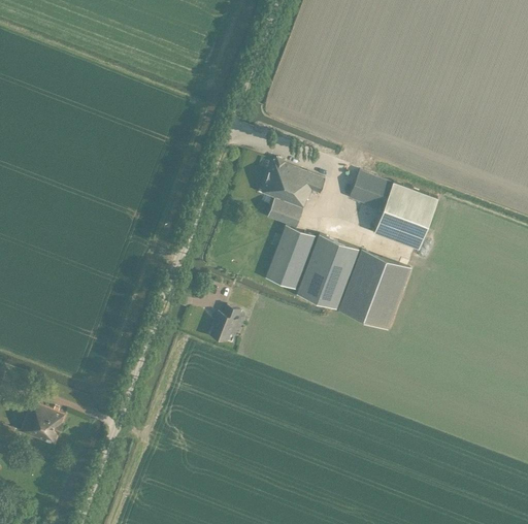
[(320,194),(325,179),(284,164),(285,161),(276,159),(275,161),(273,161),(262,193),(274,198),(267,218),(296,228),(306,200),(307,200),(311,191),(320,194)]
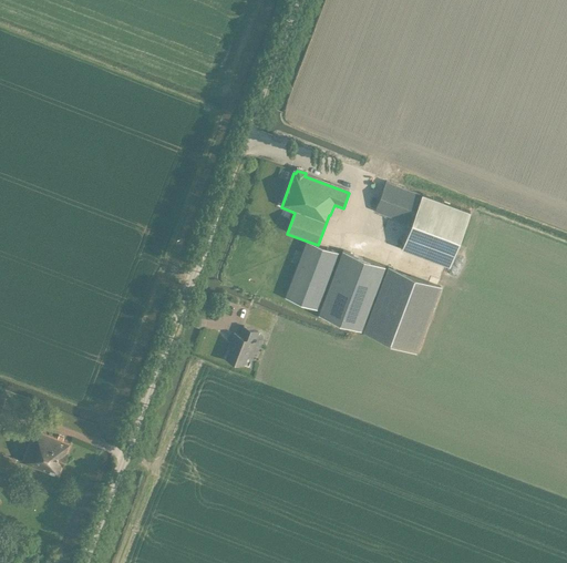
[(387,182),(374,213),(409,225),(420,195),(387,182)]
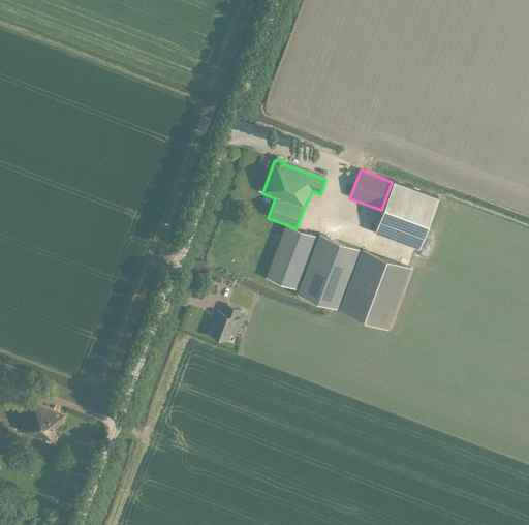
[(392,184),(374,233),(416,248),(435,199),(392,184)]
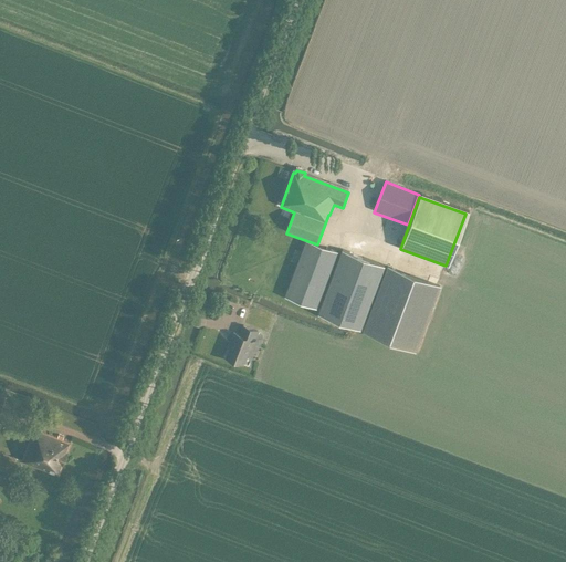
[(337,253),(306,241),(285,298),(316,310),(337,253)]
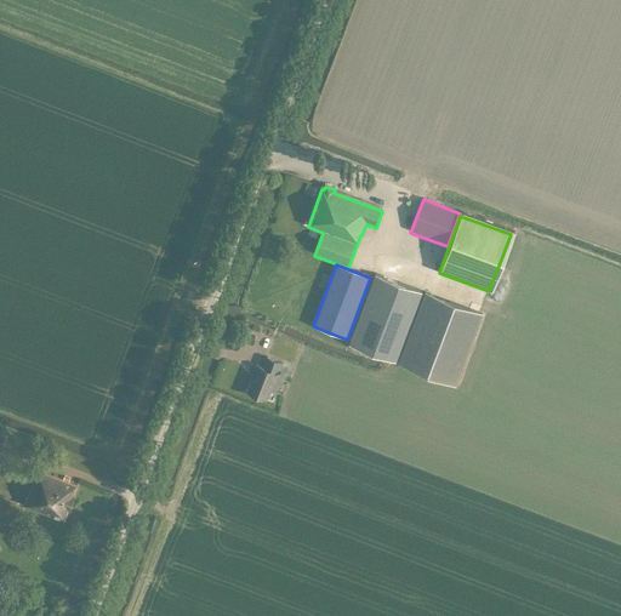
[(348,346),(396,364),(422,294),(375,275),(348,346)]
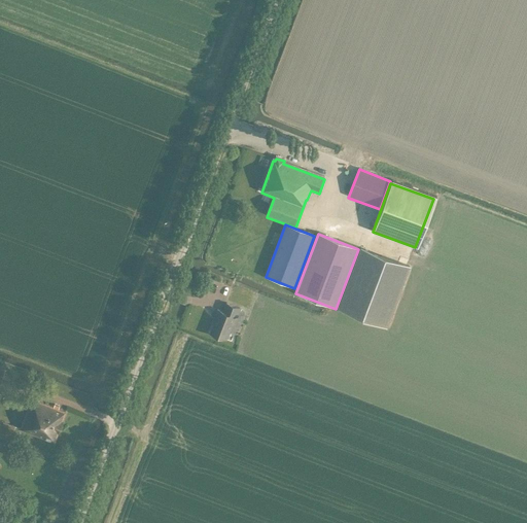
[(410,267),(360,248),(338,310),(387,328),(410,267)]
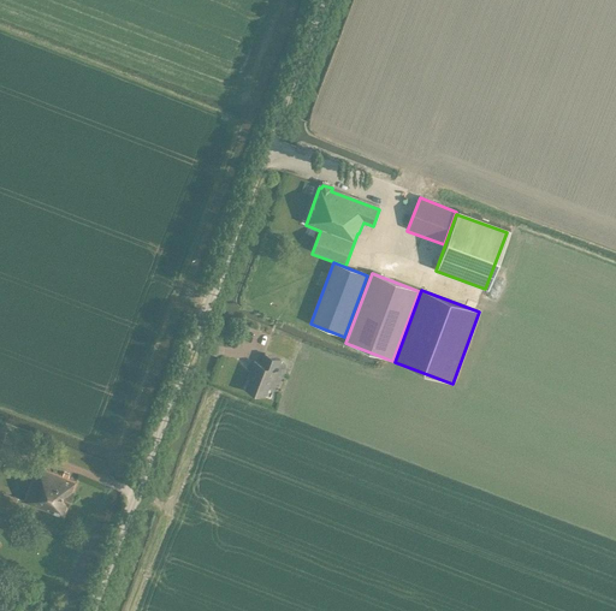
[(282,363),(265,356),(260,366),(254,363),(250,374),(252,374),(246,391),(265,398),(274,374),(277,374),(282,363)]
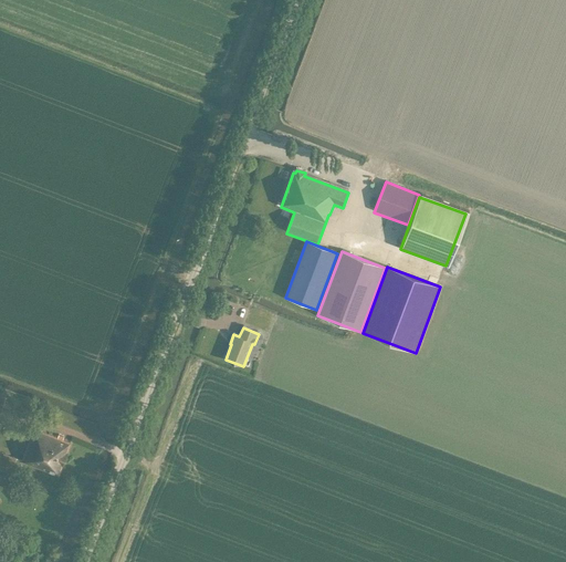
[(59,477),(71,445),(34,430),(22,462),(59,477)]
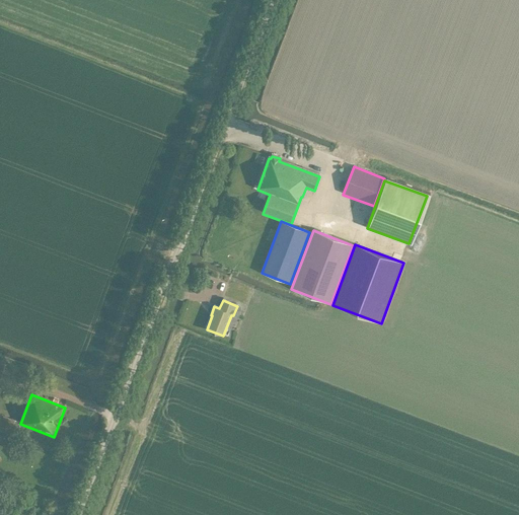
[(0,431),(11,436),(15,422),(0,416),(0,431)]
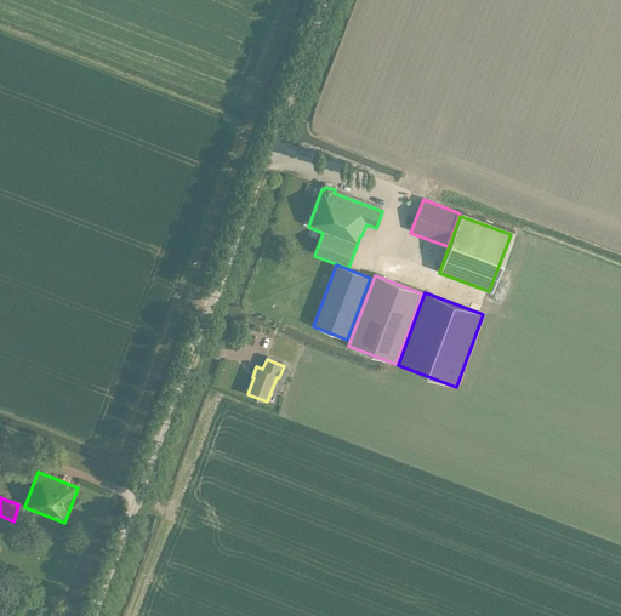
[(0,531),(7,535),(11,526),(0,523),(0,531)]
